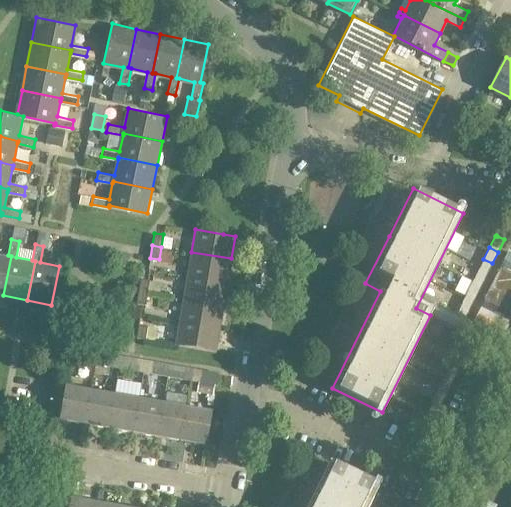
[(227,281),(231,258),(191,252),(187,274),(227,281)]
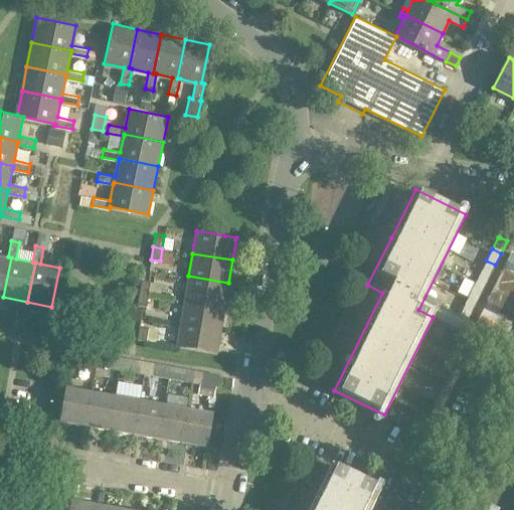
[(0,296),(3,297),(11,258),(8,257),(0,255),(0,296)]
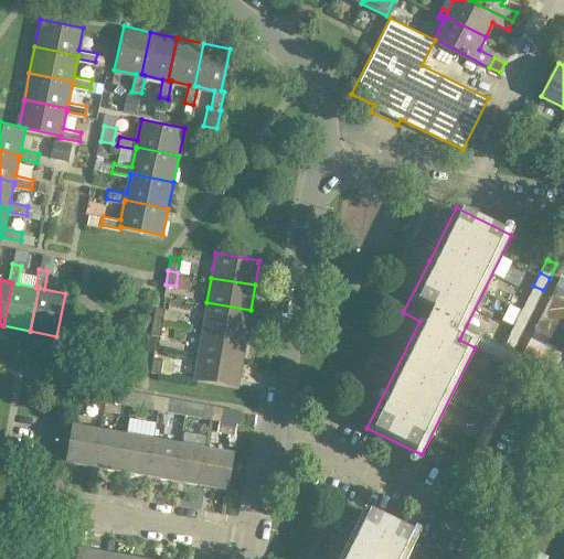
[(532,313),(539,299),(530,294),(523,308),(532,313)]
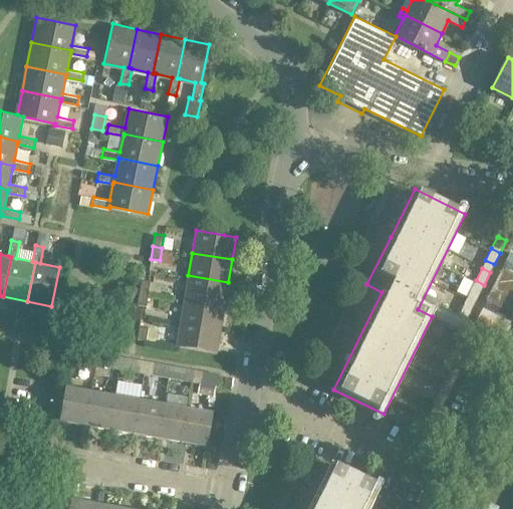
[(188,275),(184,298),(224,305),(228,282),(188,275)]
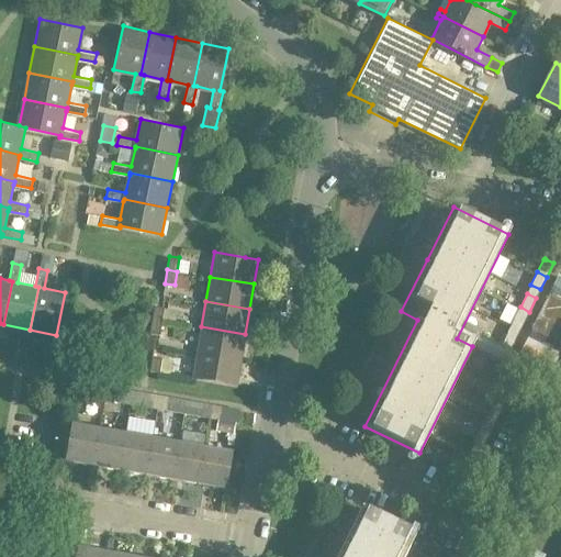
[(164,305),(155,304),(152,318),(161,320),(164,305)]
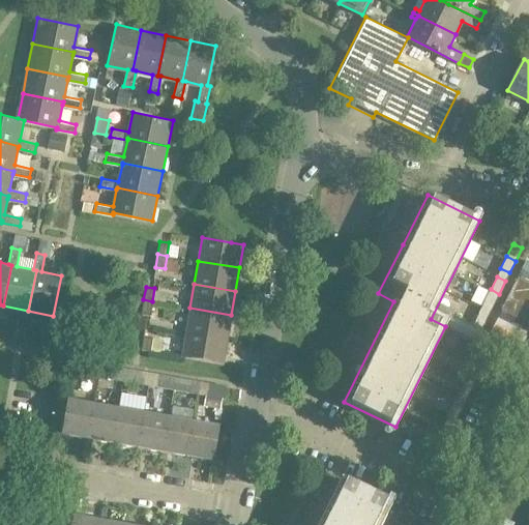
[(493,307),(499,294),(491,289),(485,302),(493,307)]
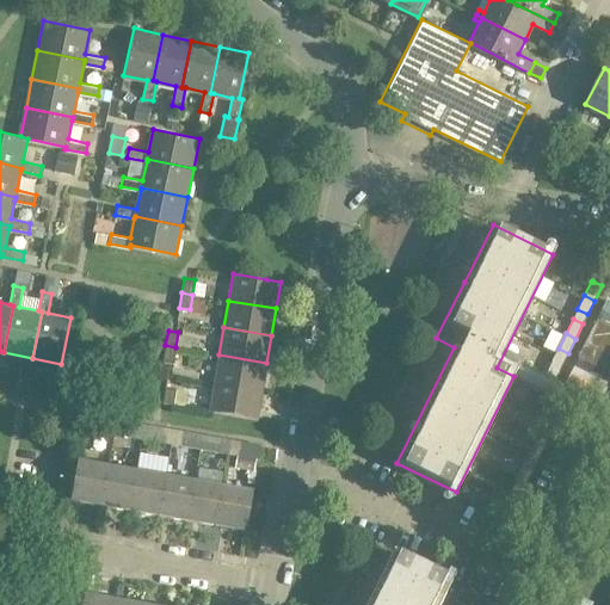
[(162,360),(173,362),(176,347),(165,345),(162,360)]
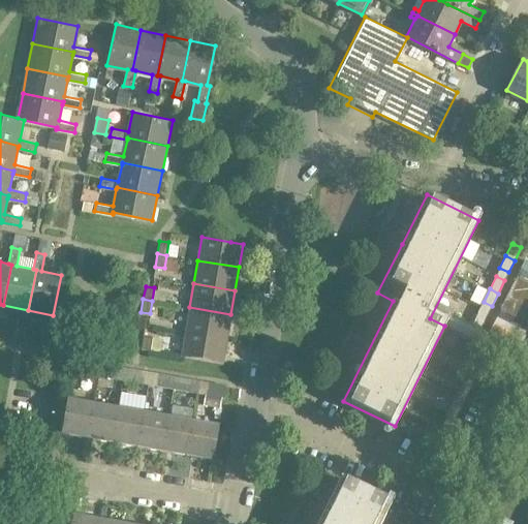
[(226,338),(230,314),(189,307),(186,331),(226,338)]
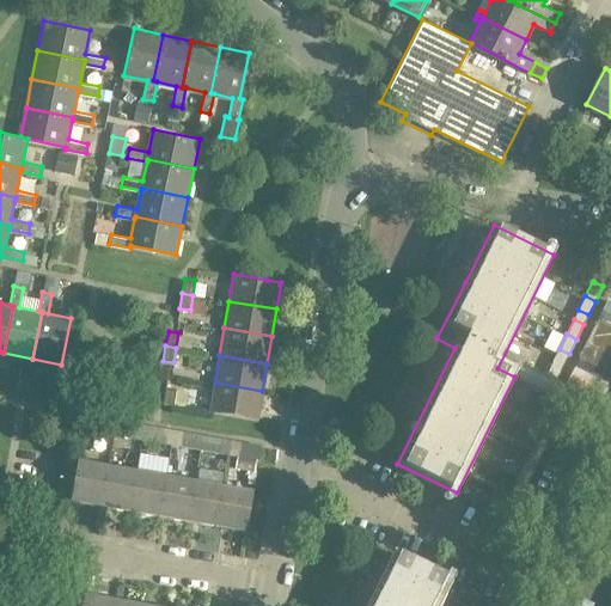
[(548,373),(557,378),(564,363),(555,359),(548,373)]
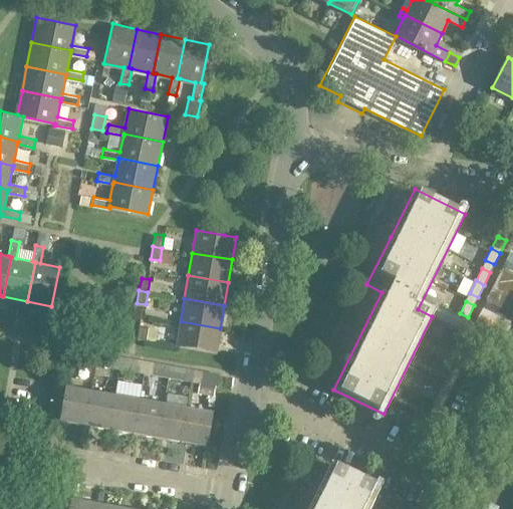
[(216,351),(220,328),(181,321),(177,344),(216,351)]
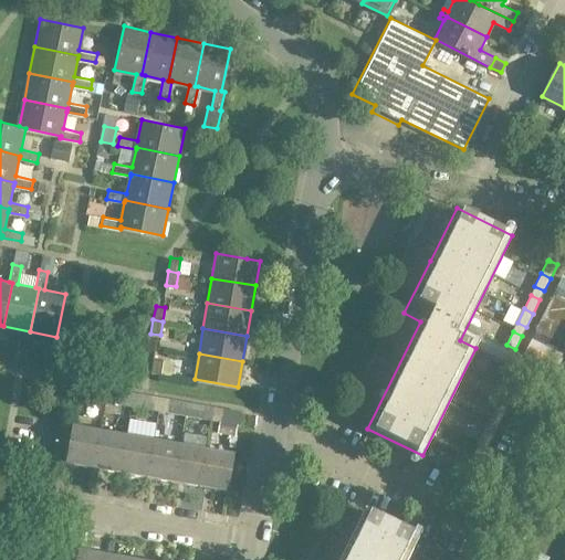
[(163,359),(153,358),(150,371),(160,373),(163,359)]
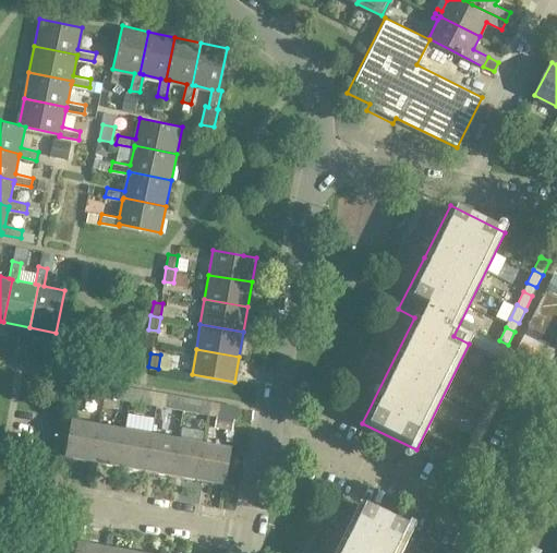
[(510,381),(518,365),(508,361),(501,376),(510,381)]
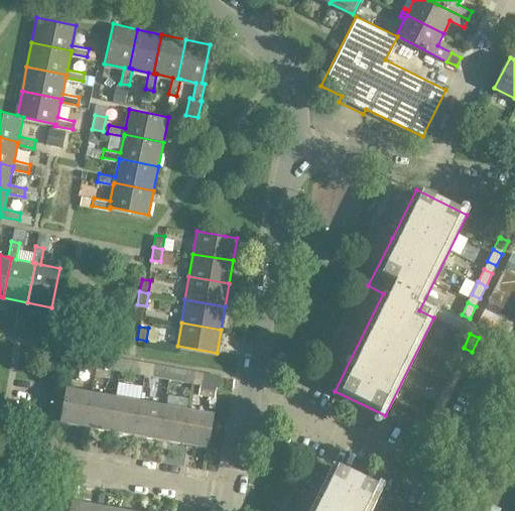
[(74,349),(72,360),(88,363),(90,351),(74,349)]
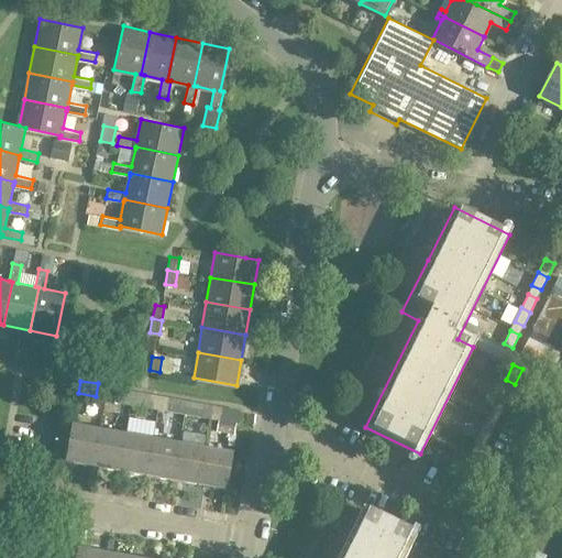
[(114,400),(132,403),(134,390),(117,386),(114,400)]
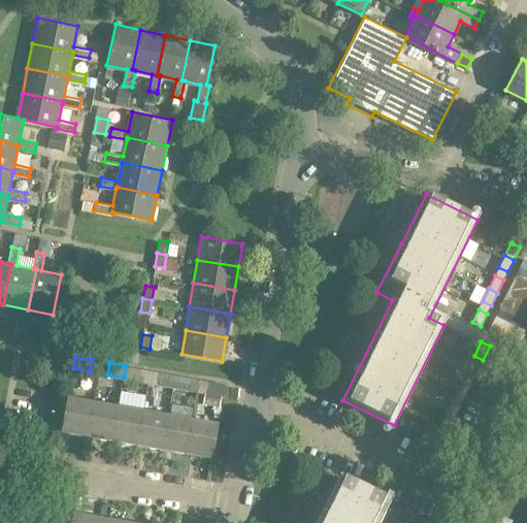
[(479,367),(469,363),(464,376),(472,380),(479,367)]
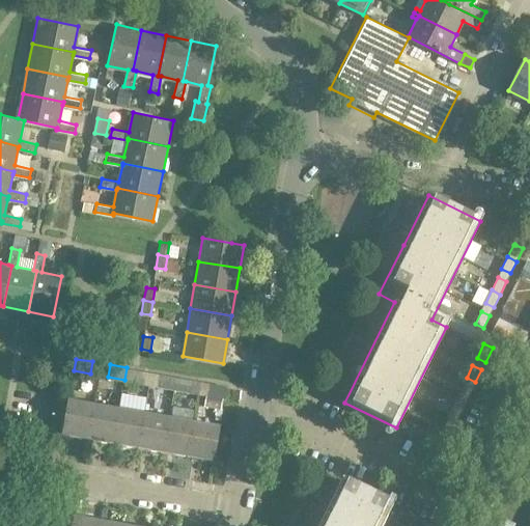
[(142,369),(127,367),(124,380),(140,382),(142,369)]
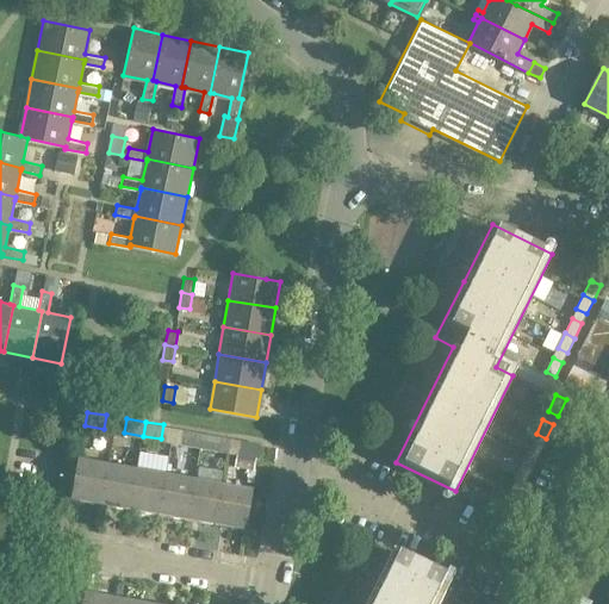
[(184,429),(181,442),(200,446),(203,431),(184,429)]
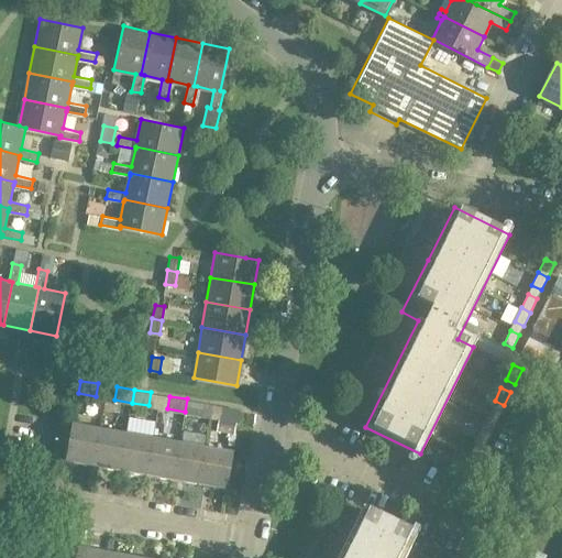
[(187,398),(185,412),(201,415),(204,402),(187,398)]
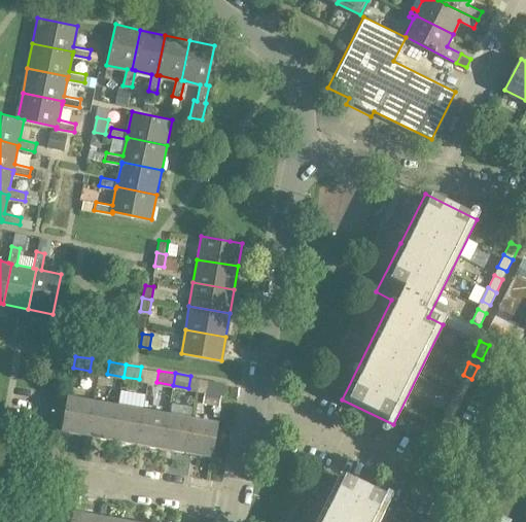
[(465,391),(471,379),(463,375),(457,387),(465,391)]
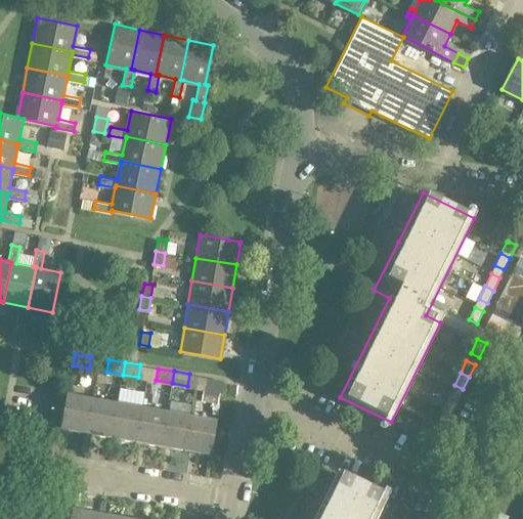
[(207,377),(205,389),(221,392),(223,380),(207,377)]
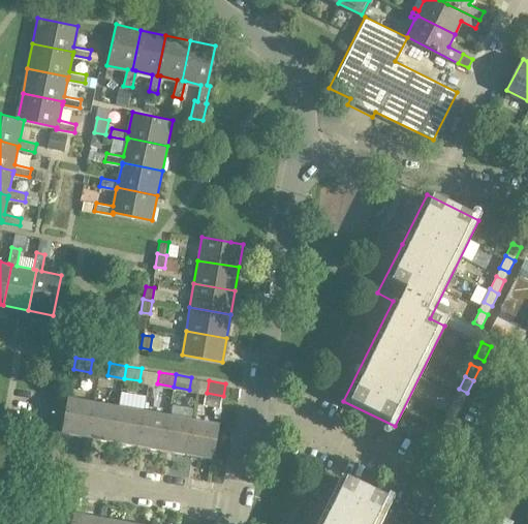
[(463,401),(455,396),(447,409),(457,413),(463,401)]
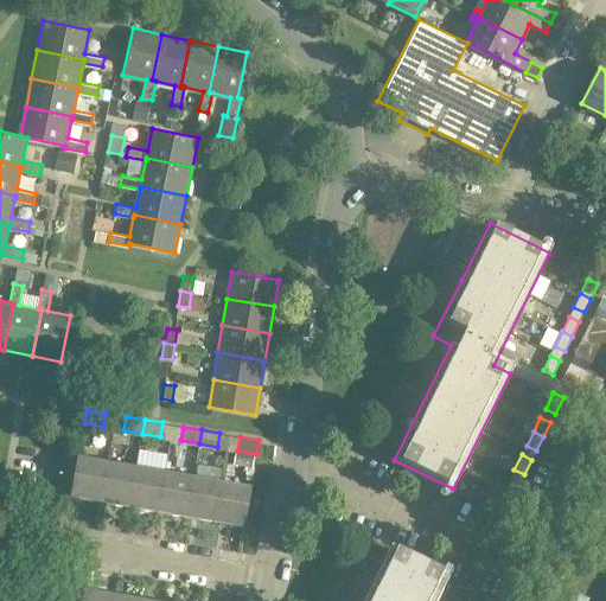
[(71,496),(101,500),(107,460),(78,455),(71,496)]
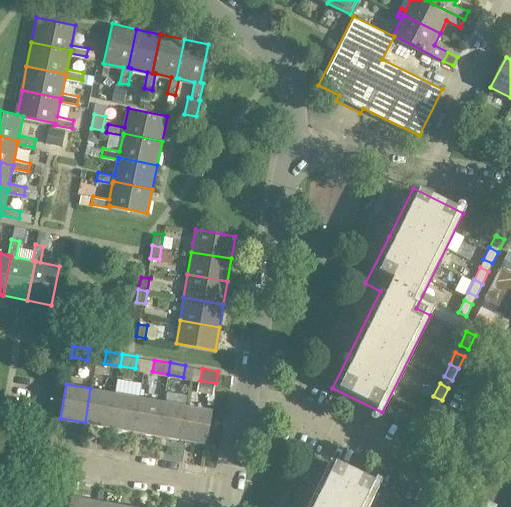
[(85,422),(109,426),(115,393),(90,388),(85,422)]
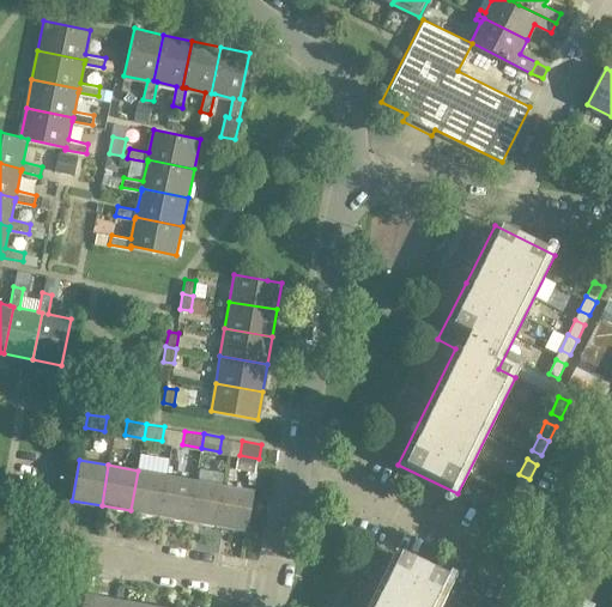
[(131,510),(159,515),(167,475),(138,471),(131,510)]
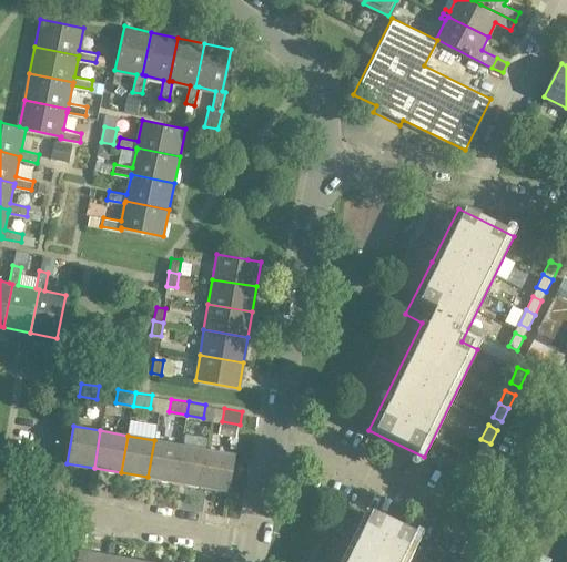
[(484,457),(490,443),(481,439),(474,452),(484,457)]
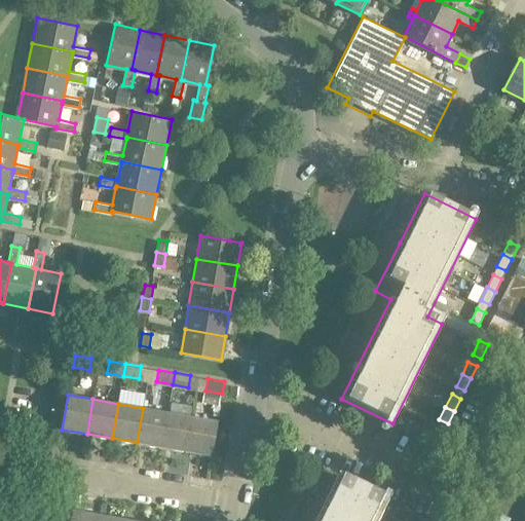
[(137,442),(161,447),(167,412),(143,408),(137,442)]
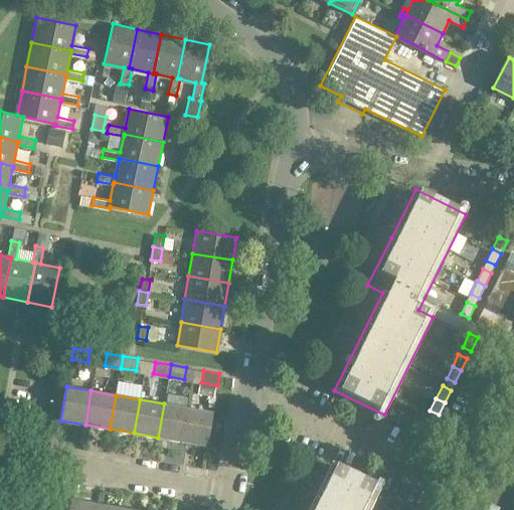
[(158,438),(182,442),(188,407),(164,403),(158,438)]
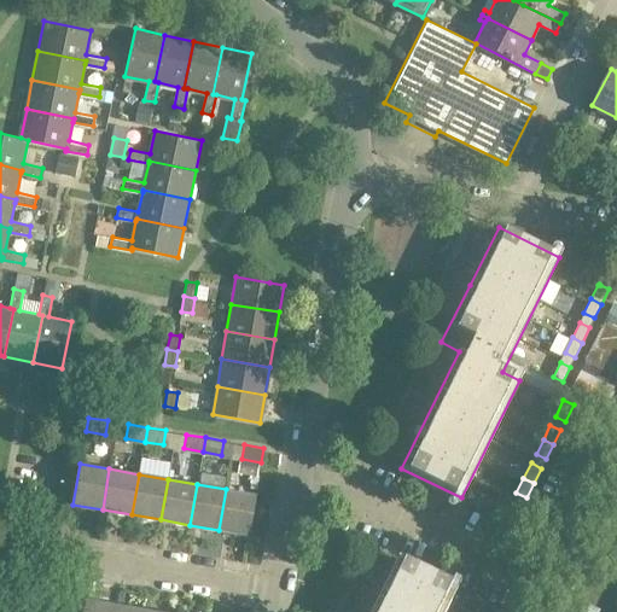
[(249,535),(256,495),(226,489),(219,530),(249,535)]
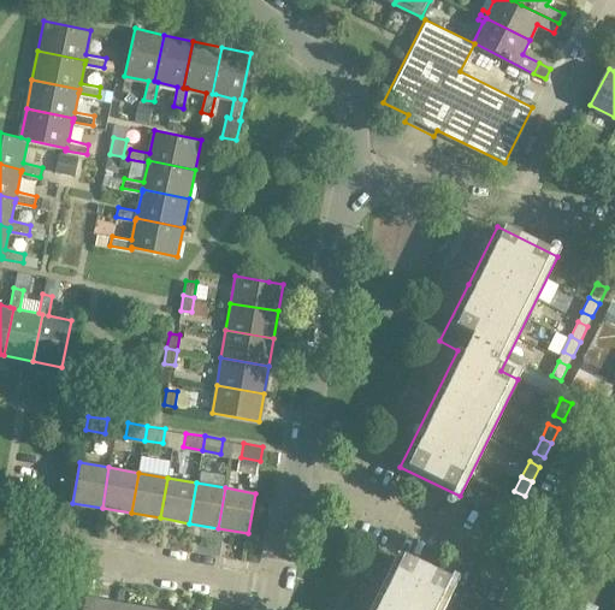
[(520,505),(509,499),(502,516),(513,521),(520,505)]
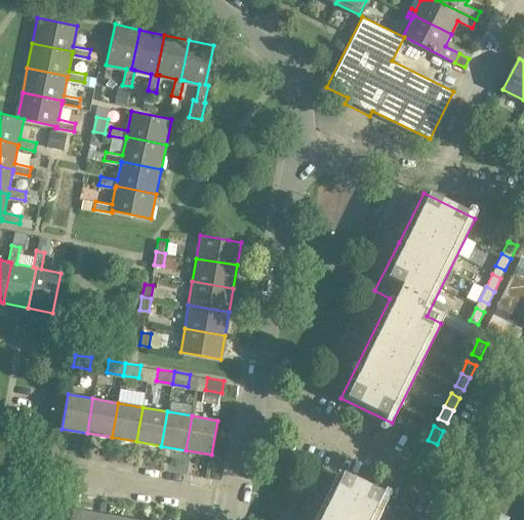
[(377,519),(390,497),(338,472),(314,519),(377,519)]
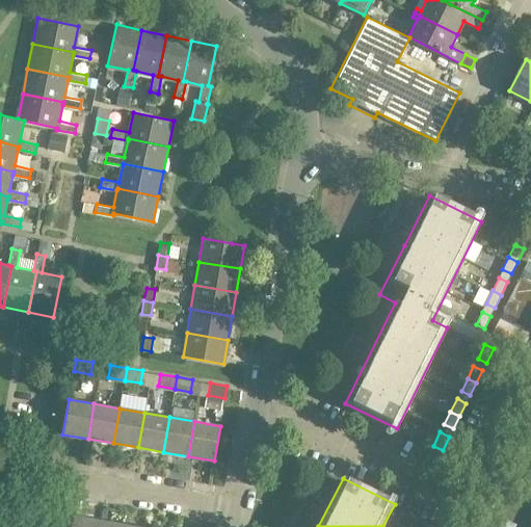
[(72,526),(98,526),(100,520),(74,516),(72,526)]
